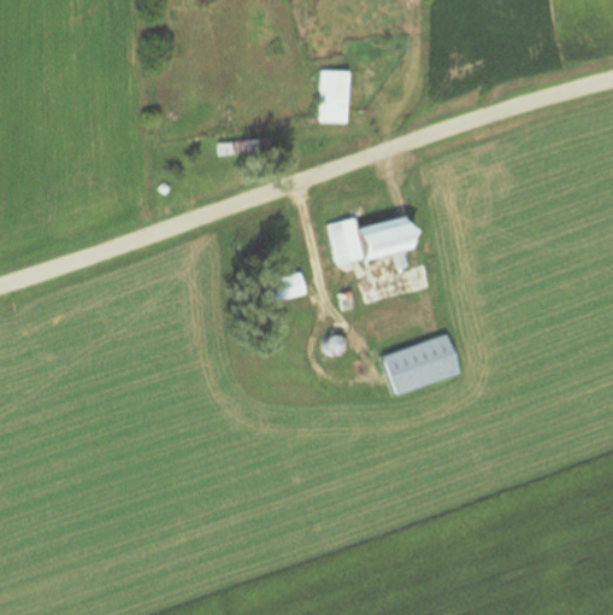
[(348,122),(349,70),(318,70),(318,122),(348,122)]
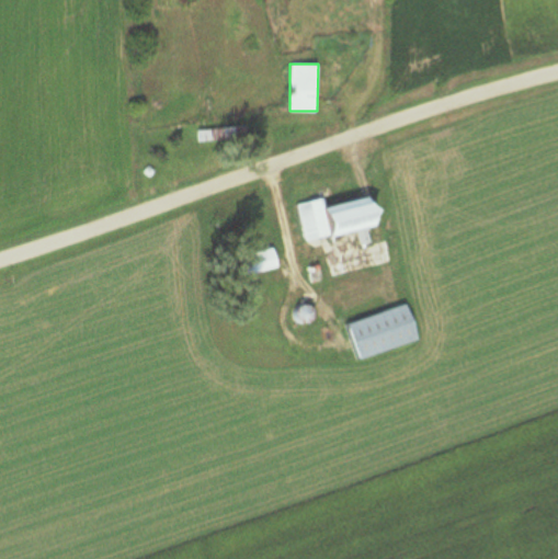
[(386,225),(380,196),(330,206),(336,235),(386,225)]
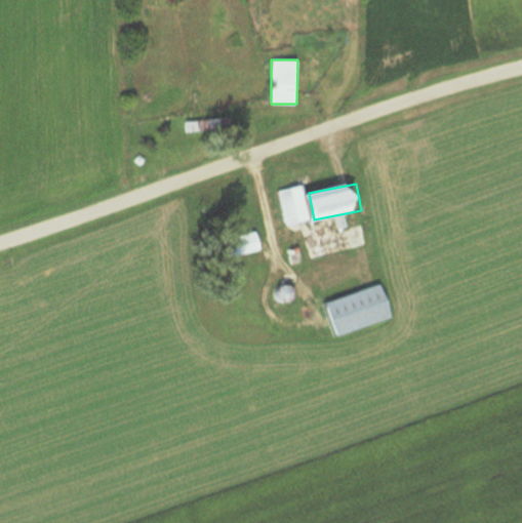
[(284,225),(309,220),(303,185),(277,190),(284,225)]
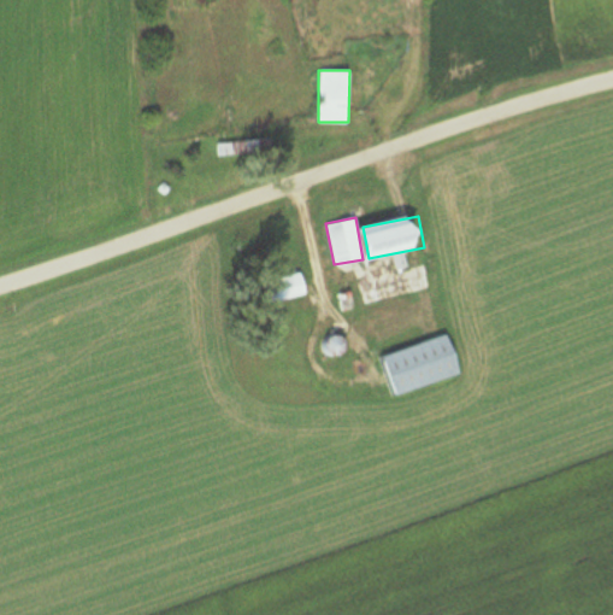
[(307,291),(300,270),(266,281),(273,303),(307,291)]
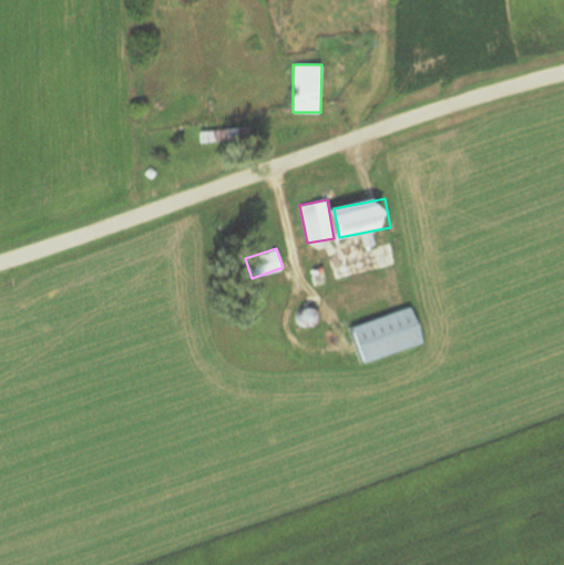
[(416,307),(354,326),(366,362),(427,343),(416,307)]
